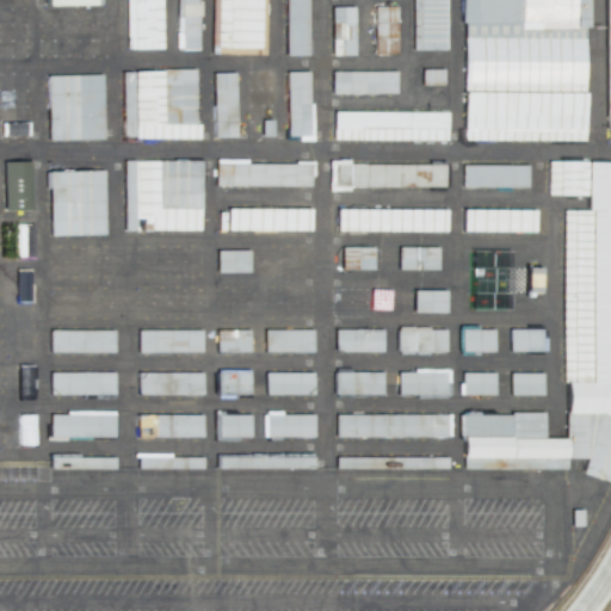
[(125,0),(161,0),(164,49),(127,49),(125,0)]
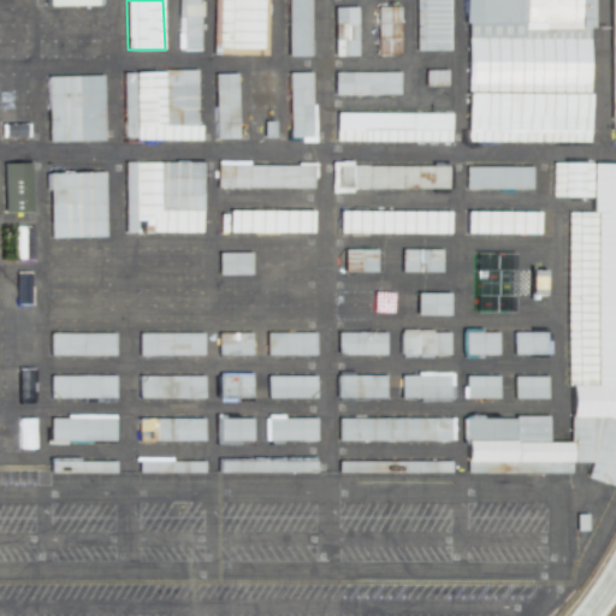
[(182,48),(200,48),(199,0),(177,0),(178,17),(182,17),(182,48)]
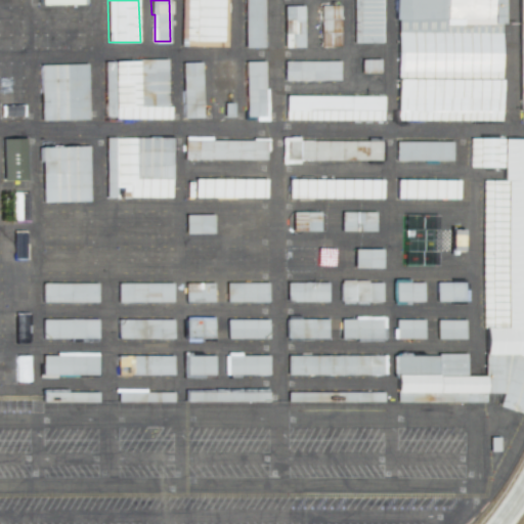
[(181,0),(181,46),(227,47),(227,0),(181,0)]
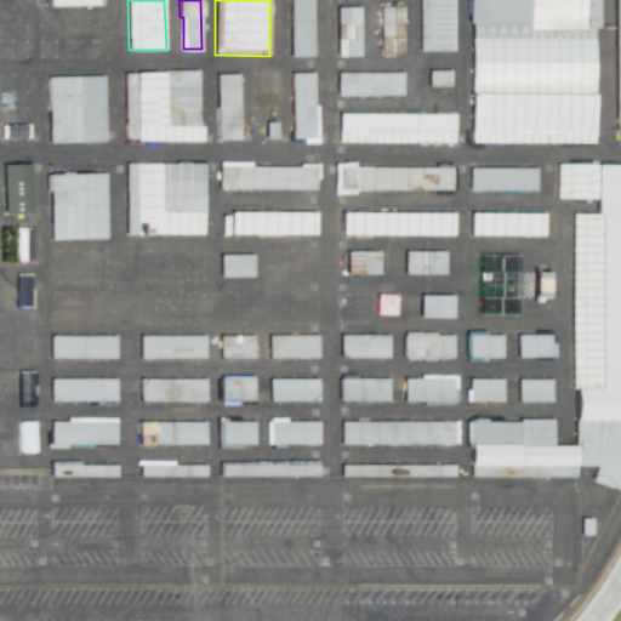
[(292,0),(315,0),(315,57),(292,57),(292,0)]
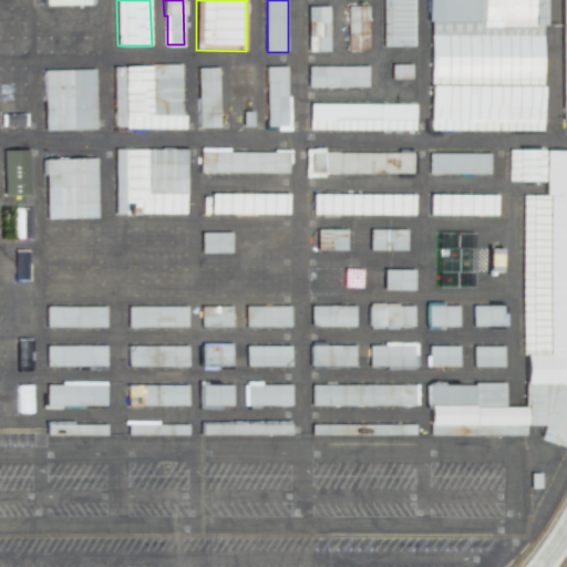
[(390,0),(415,0),(415,44),(390,44),(390,0)]
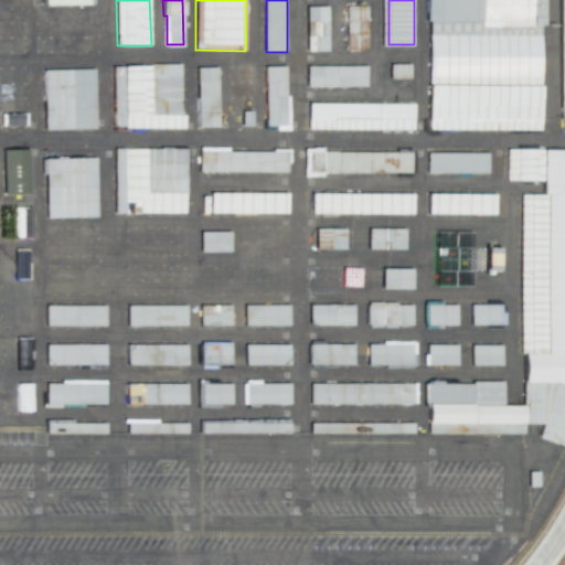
[(540,0),(540,131),(426,130),(426,0),(540,0)]
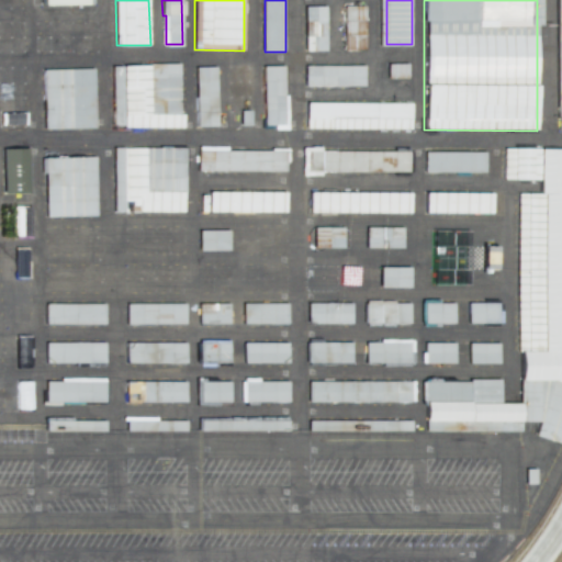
[(347,6),(368,7),(368,51),(346,51),(347,6)]
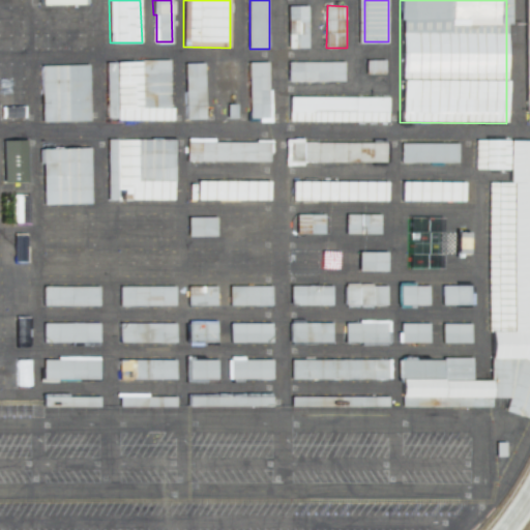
[(290,6),(311,7),(311,48),(290,48),(290,6)]
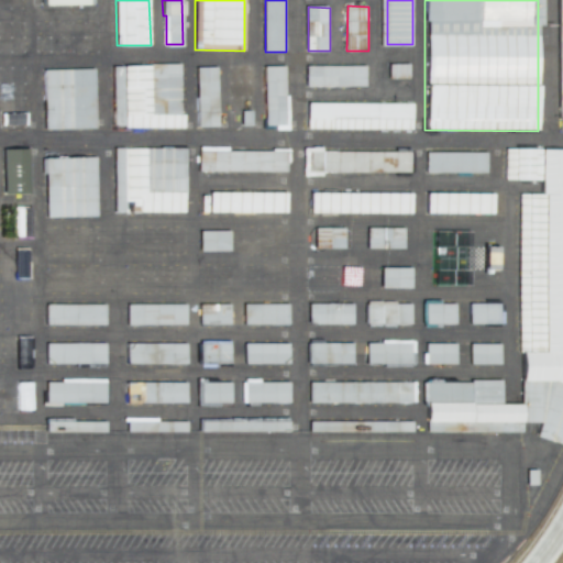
[(392,51),(412,51),(412,80),(390,80),(392,51)]
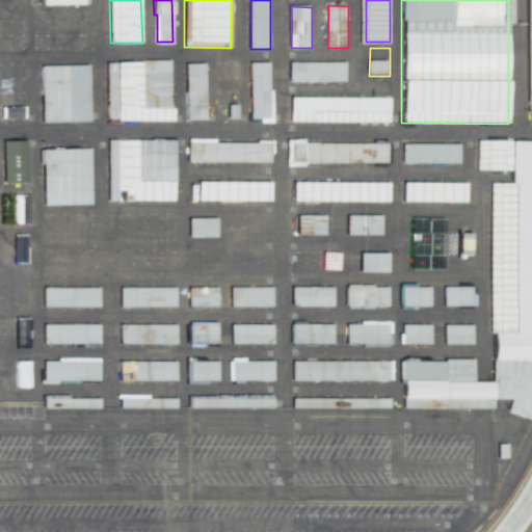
[(110,62),(176,63),(175,122),(109,122),(110,62)]
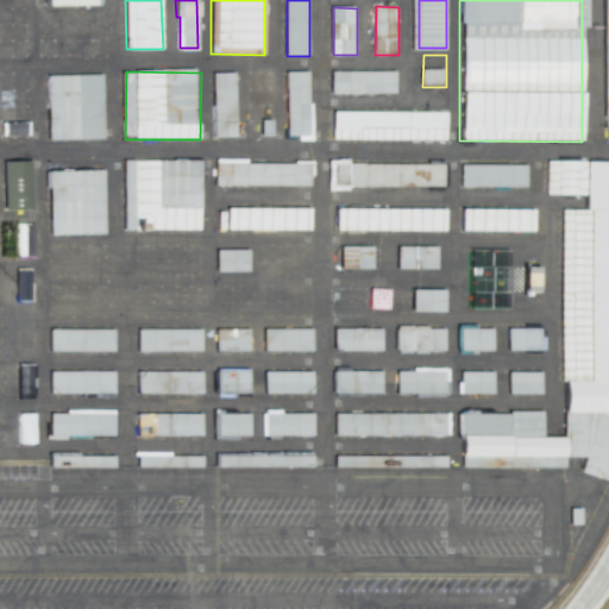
[(251,73),(275,73),(275,140),(250,140),(251,73)]
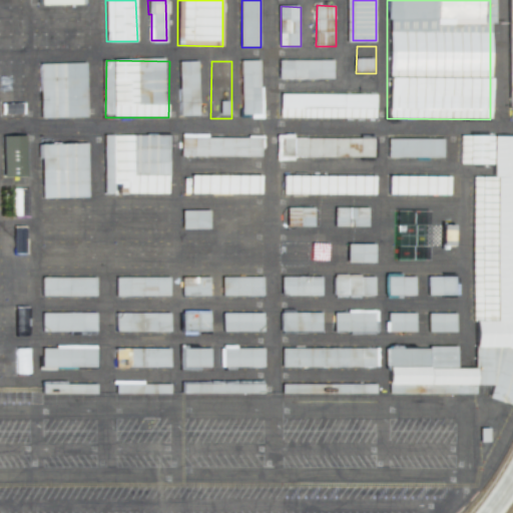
[(244,116),(243,61),(263,61),(265,115),(244,116)]
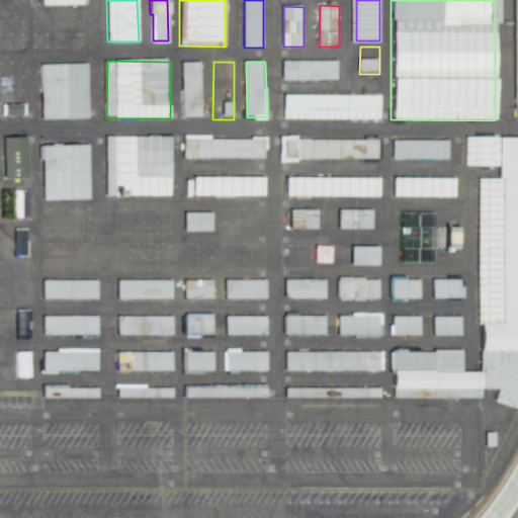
[(283,81),(284,62),(338,62),(338,81),(283,81)]
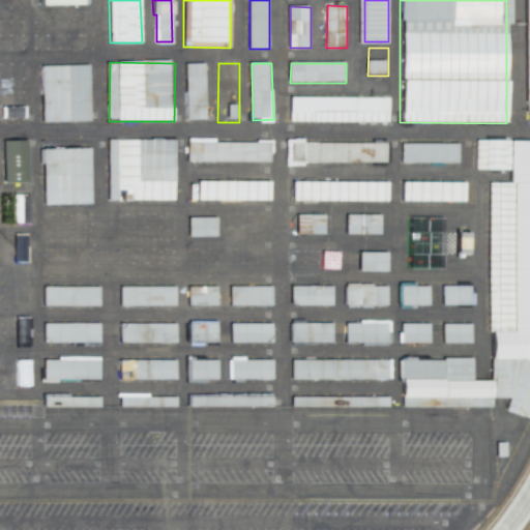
[(187,64),(207,64),(207,120),(187,120),(187,64)]
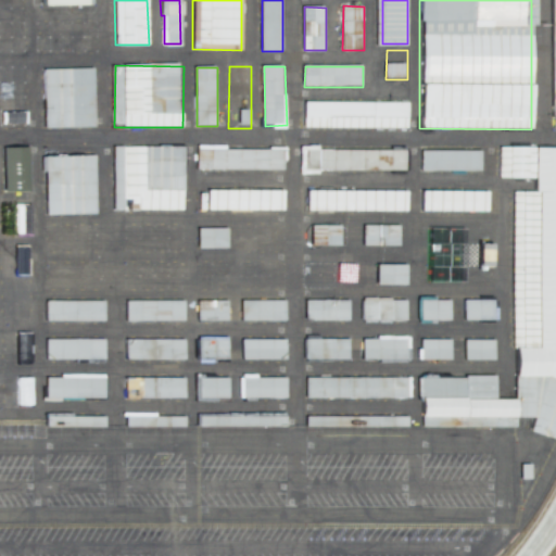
[(45,68),(96,68),(95,127),(45,127),(45,68)]
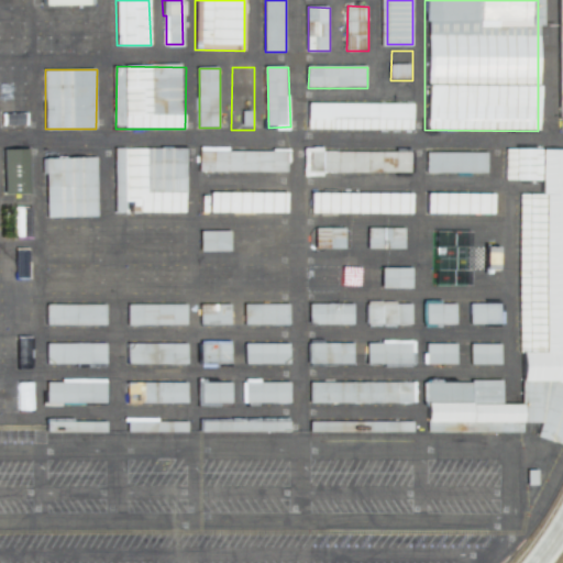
[(308,105),(412,105),(412,131),(308,130),(308,105)]
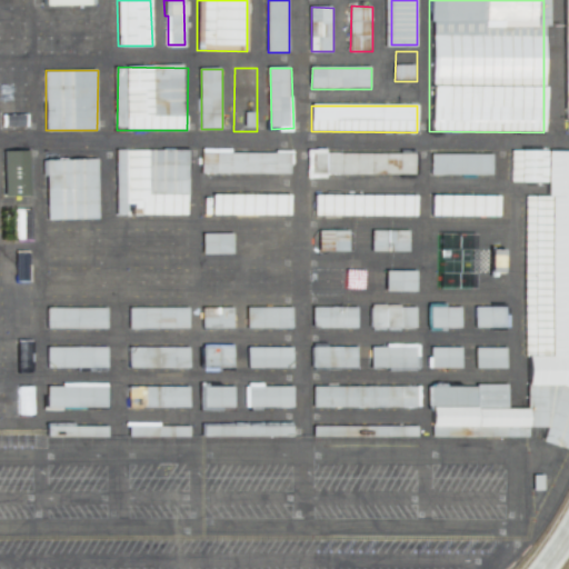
[(510,181),(547,182),(547,150),(510,149),(510,181)]
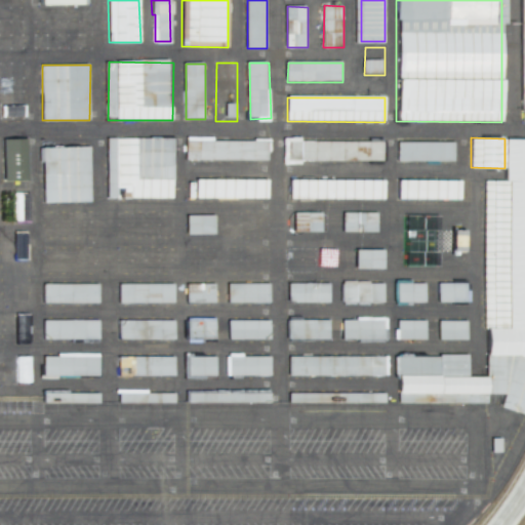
[(2,182),(27,180),(26,138),(1,139),(2,182)]
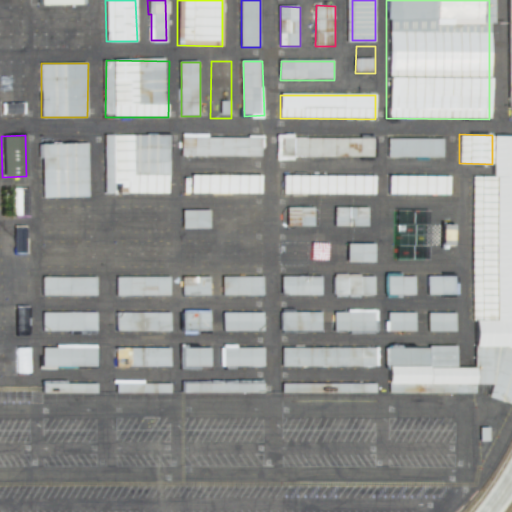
[(105,135),(169,135),(168,196),(104,195),(105,135)]
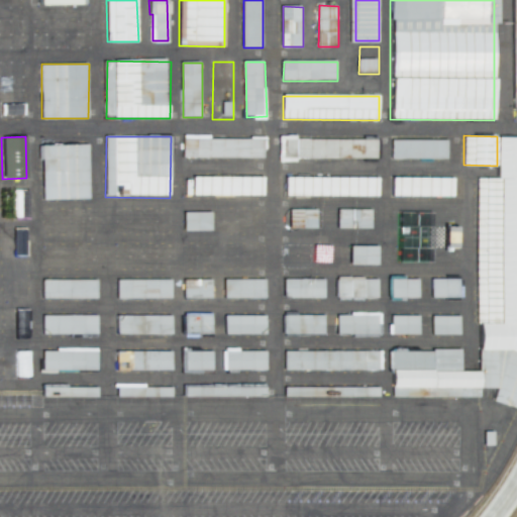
[(266,139),(266,159),(185,159),(185,139),(266,139)]
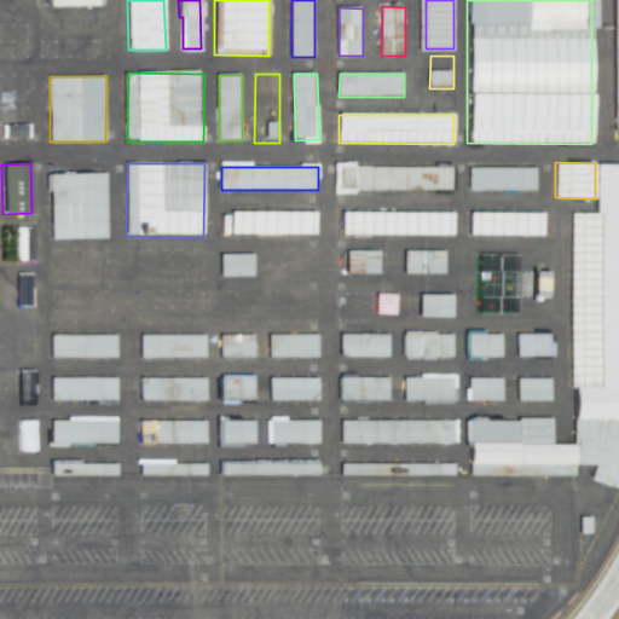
[(340,167),(451,168),(451,191),(339,190),(340,167)]
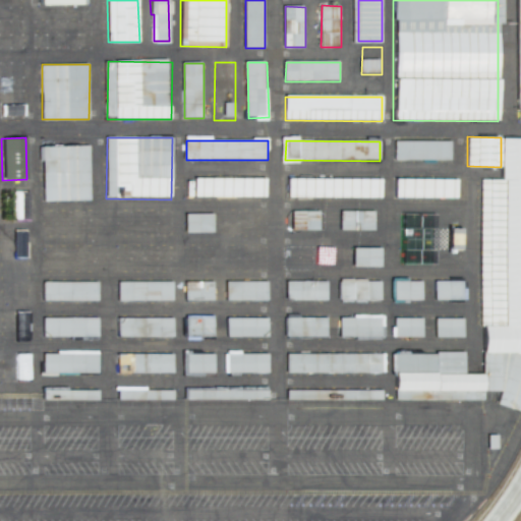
[(397,141),(452,142),(452,161),(397,160),(397,141)]
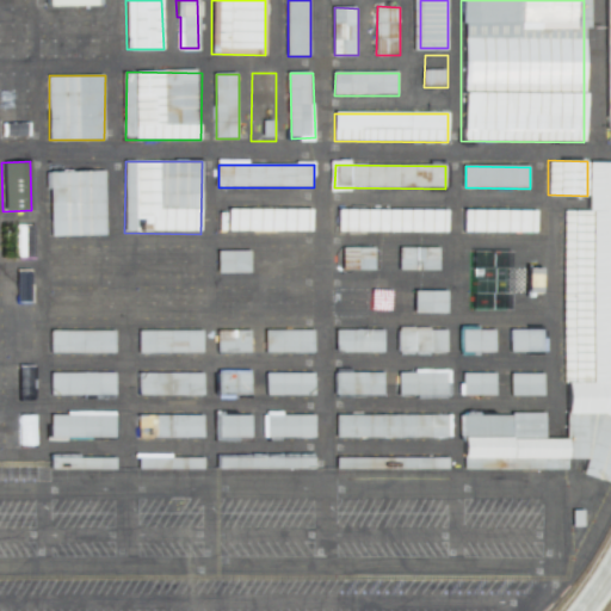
[(53,172),(106,173),(106,236),(51,236),(53,172)]
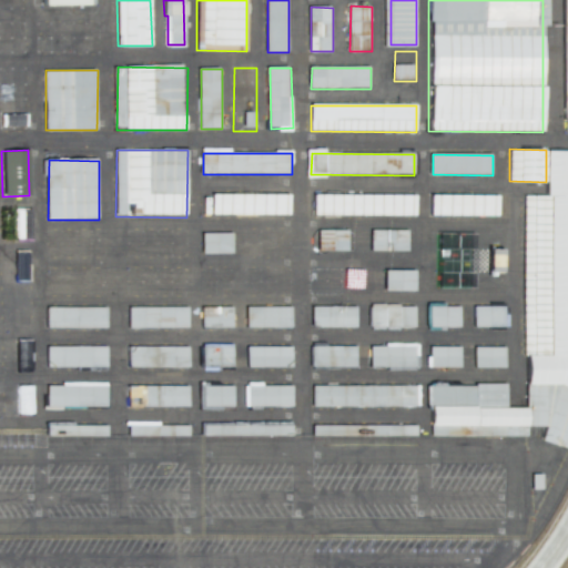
[(201,193),(288,194),(288,215),(201,214),(201,193)]
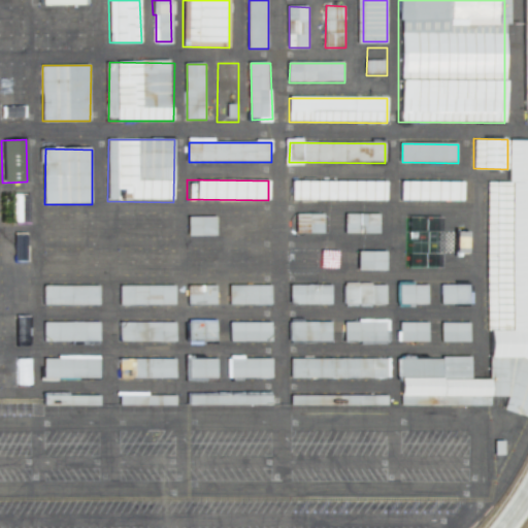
[(291,180),(387,180),(387,201),(291,200),(291,180)]
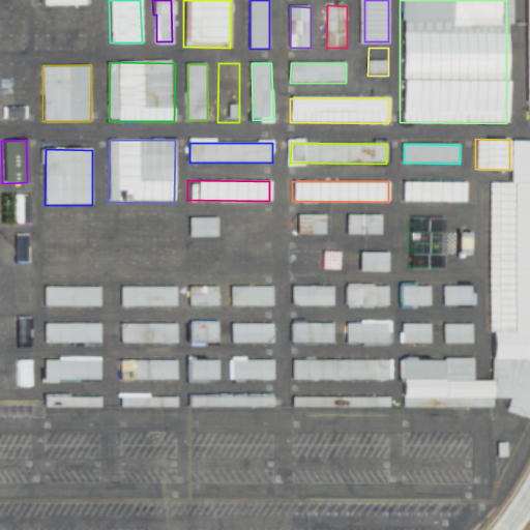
[(489,331),(512,331),(512,182),(489,182),(489,331)]
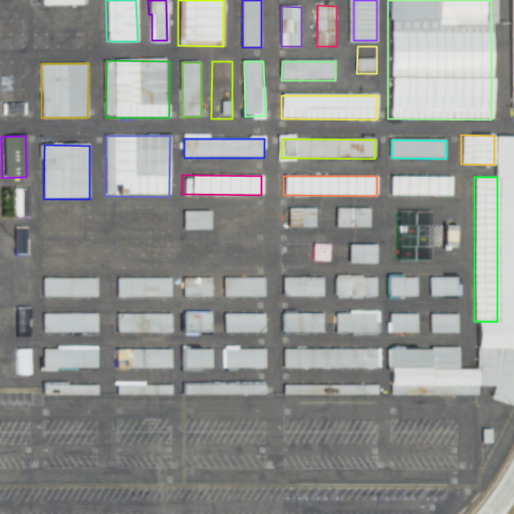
[(452,197),(390,197),(391,179),(451,179),(452,197)]
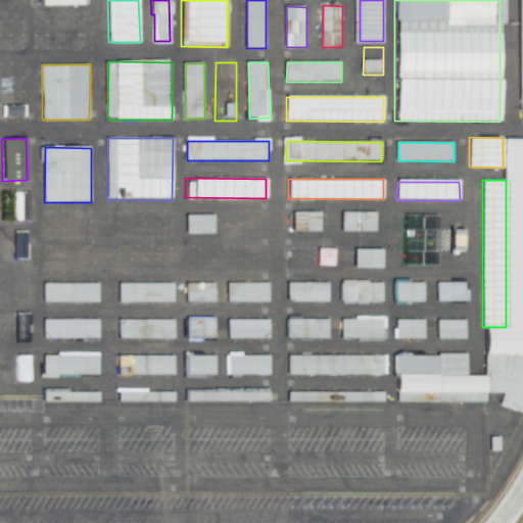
[(12,222),(28,222),(29,193),(13,192),(12,222)]
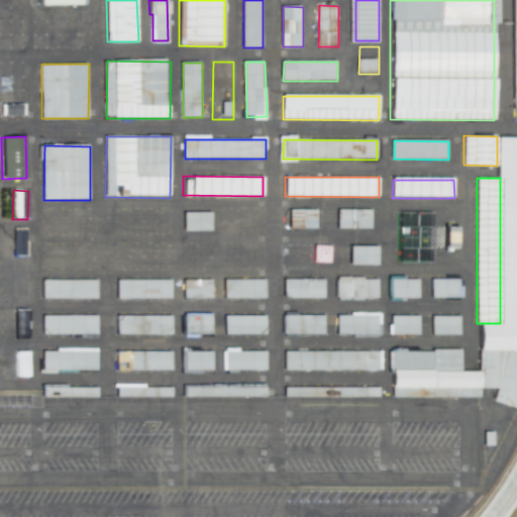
[(316,228),(316,210),(289,209),(289,228),(316,228)]
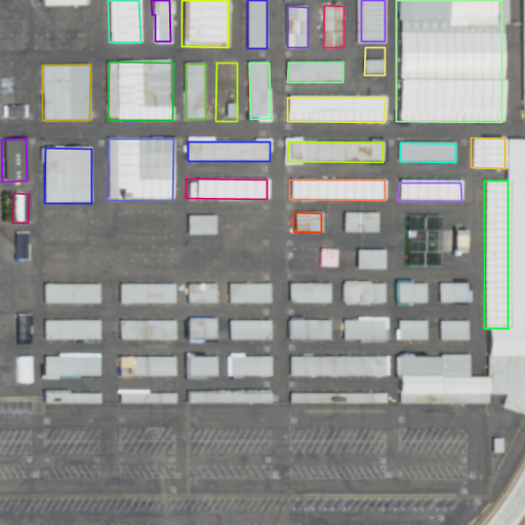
[(376,212),(342,212),(342,232),(376,232),(376,212)]
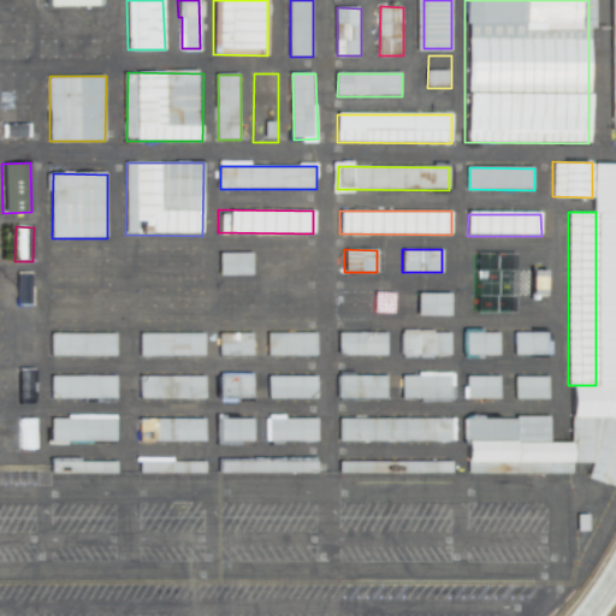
[(313,279),(315,253),(307,252),(304,278),(313,279)]
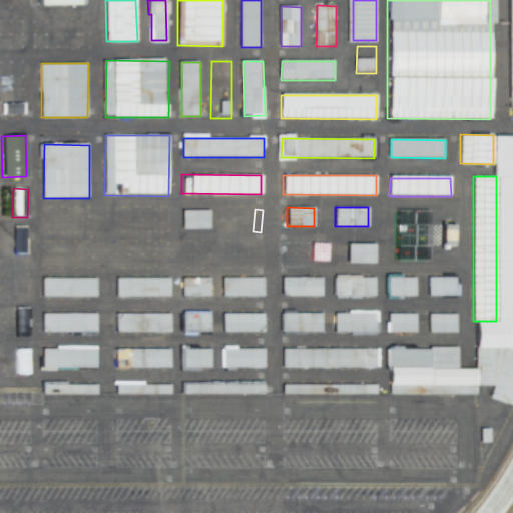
[(182,228),(208,228),(208,210),(181,210),(182,228)]
